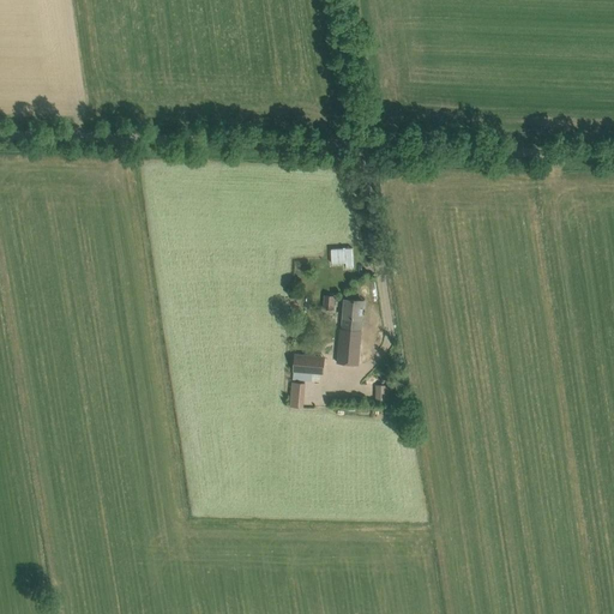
[(353,248),(331,250),(332,264),(347,263),(347,268),(354,268),(353,248)]
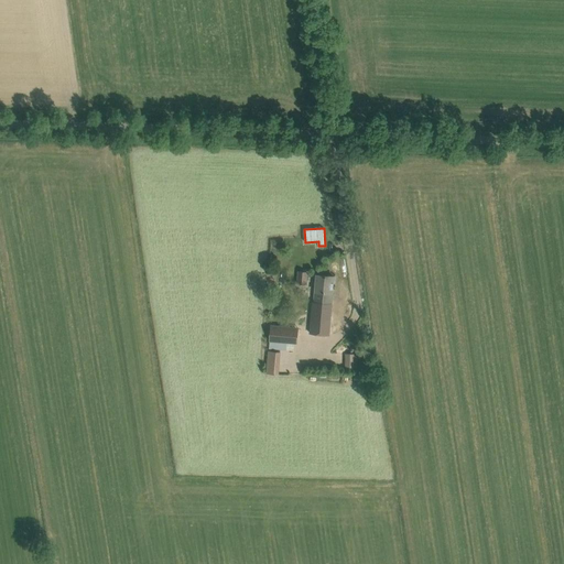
[(297,283),(307,284),(308,271),(299,271),(297,283)]
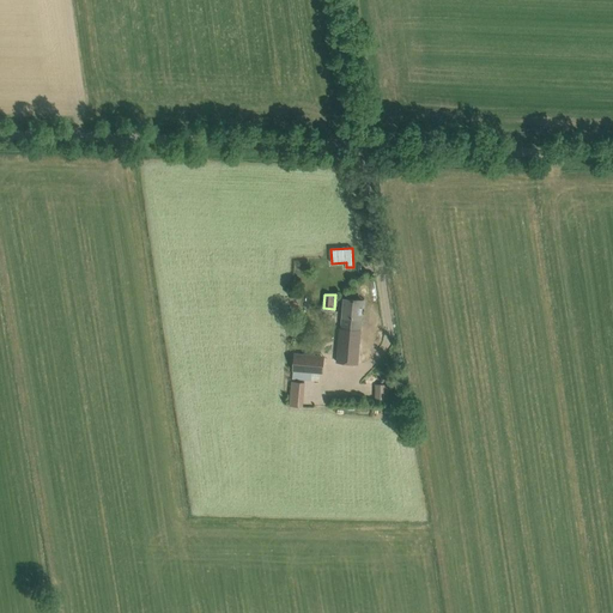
[(339,363),(346,363),(358,364),(363,301),(345,298),(339,363)]
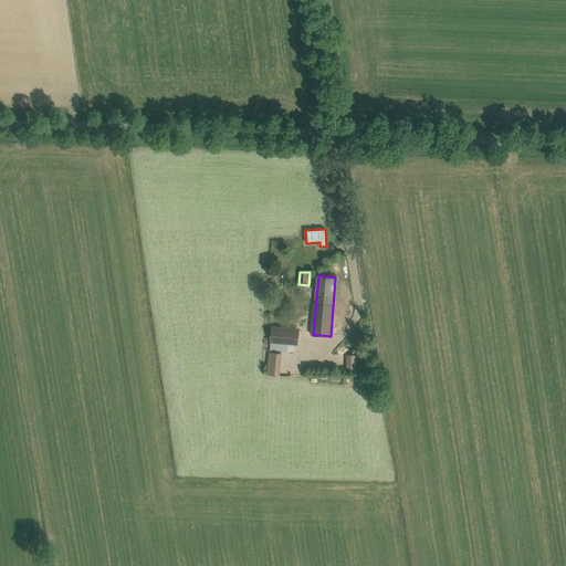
[(270,349),(295,352),(295,345),(299,345),(300,328),(273,325),(270,349)]
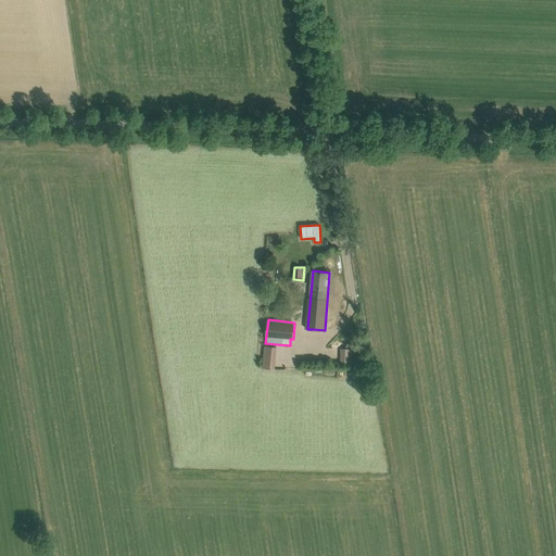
[(276,369),(278,346),(266,345),(264,369),(276,369)]
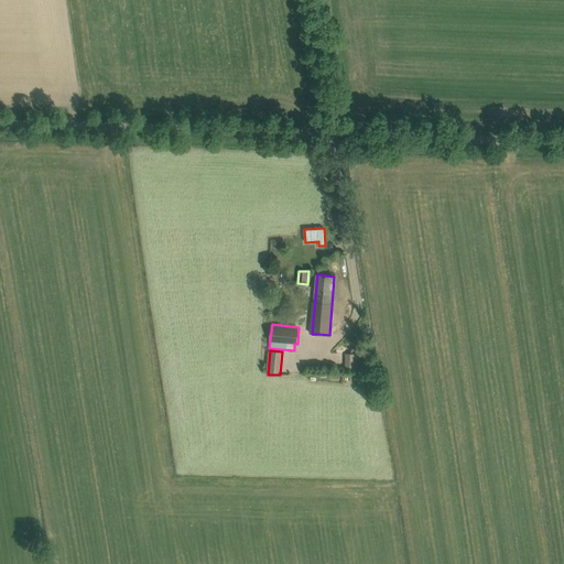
[(346,369),(359,369),(359,354),(346,354),(346,369)]
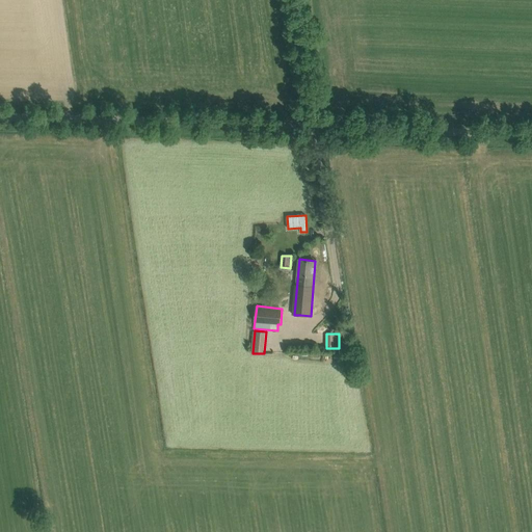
All buildings are outlined.
